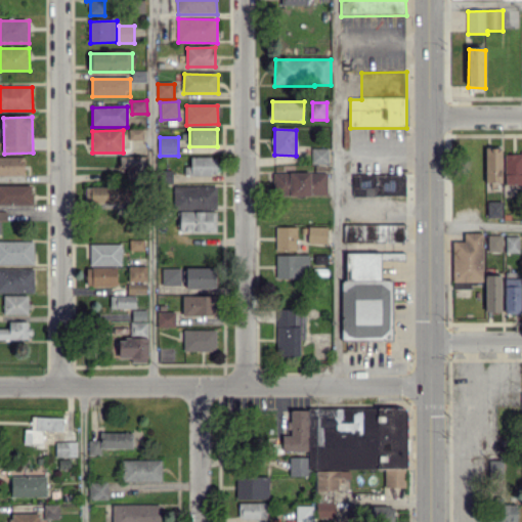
[(486,184),(503,184),(503,149),(487,148),(486,184)]
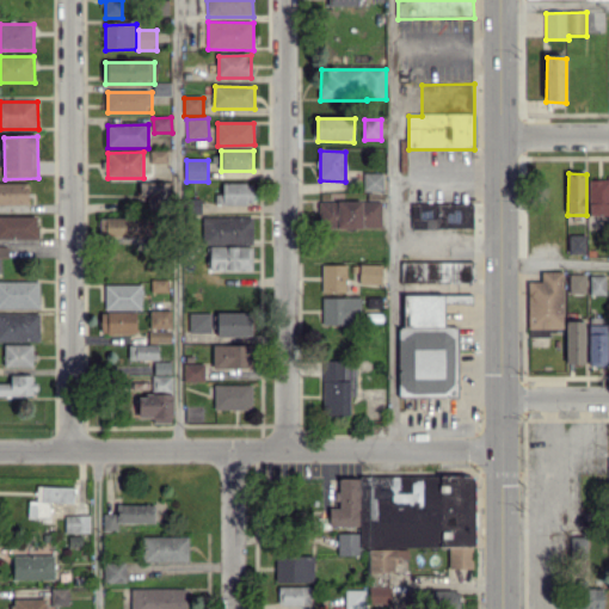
[(385,194),(385,174),(364,174),(364,194),(385,194)]
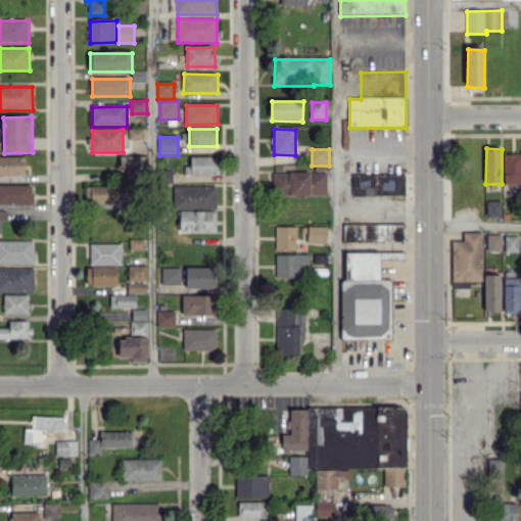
[(520,155),(505,155),(506,185),(520,185),(520,155)]
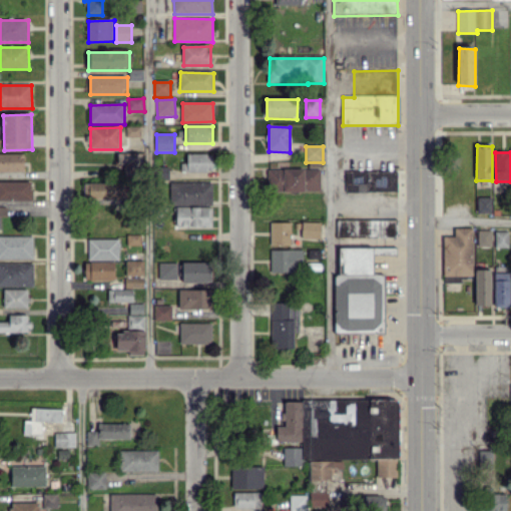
[(0,172),(24,173),(24,155),(0,154),(0,172)]
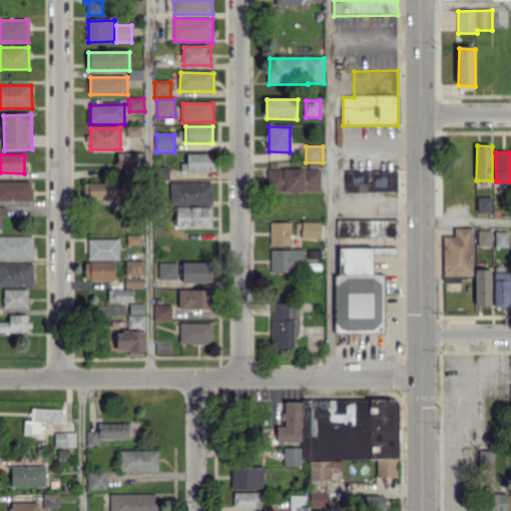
[(144,154),(118,154),(118,165),(125,165),(125,173),(144,174),(144,154)]
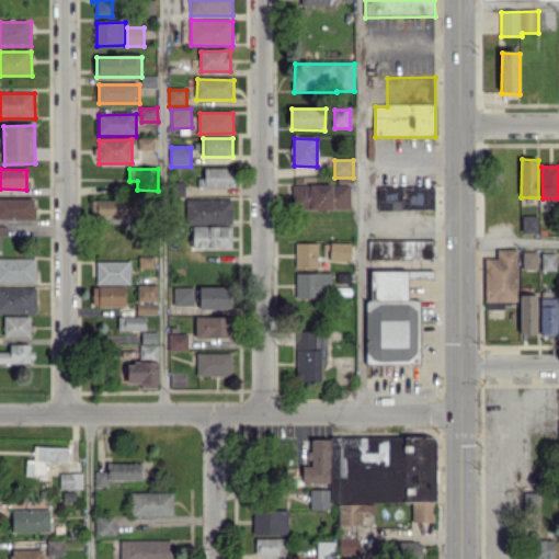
[(232,170),(205,170),(205,180),(198,180),(198,190),(234,190),(232,170)]
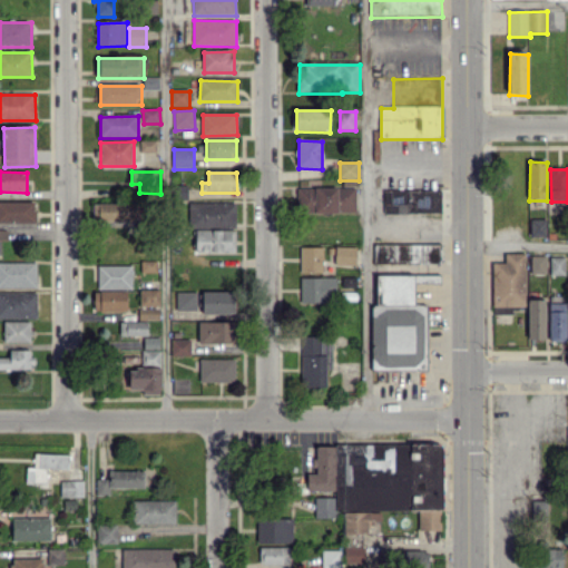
[(188,187),(173,188),(174,201),(188,199),(188,187)]
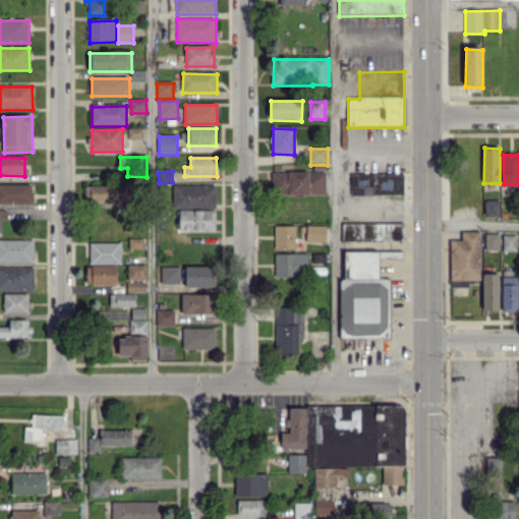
[(326,173),(274,174),(275,195),(327,194),(326,173)]
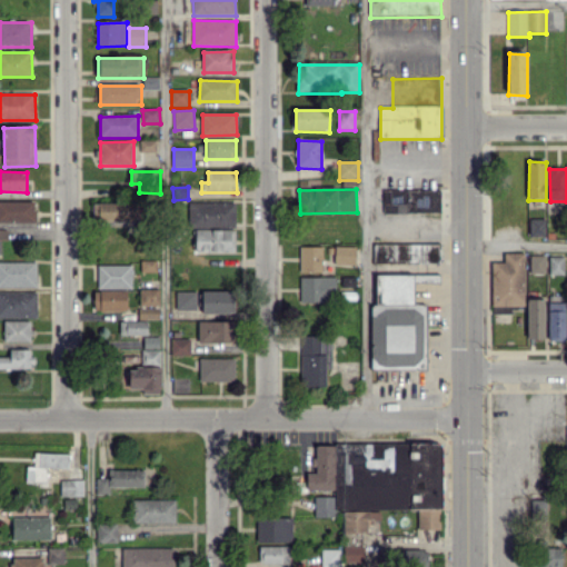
[(384,216),(441,215),(441,191),(384,192),(384,216)]
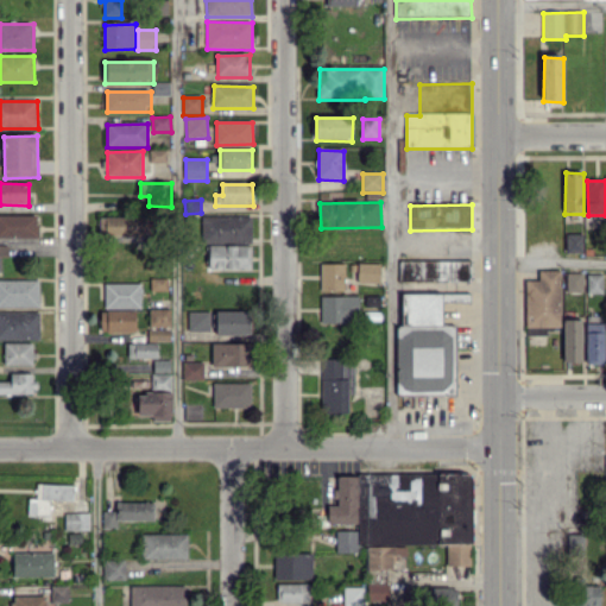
[(39,218),(0,216),(0,238),(38,239),(39,218)]
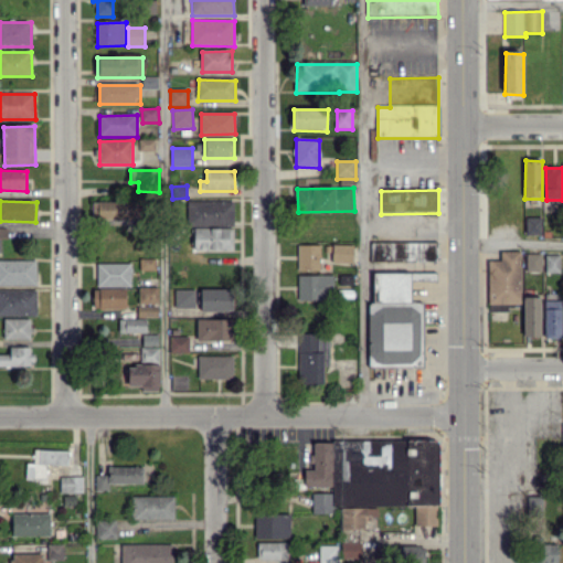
[(235,226),(234,202),(188,203),(189,227),(235,226)]
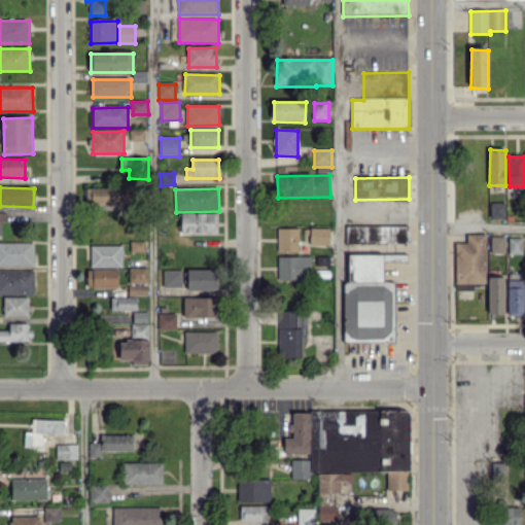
[(132,189),(88,190),(88,206),(132,205),(132,189)]
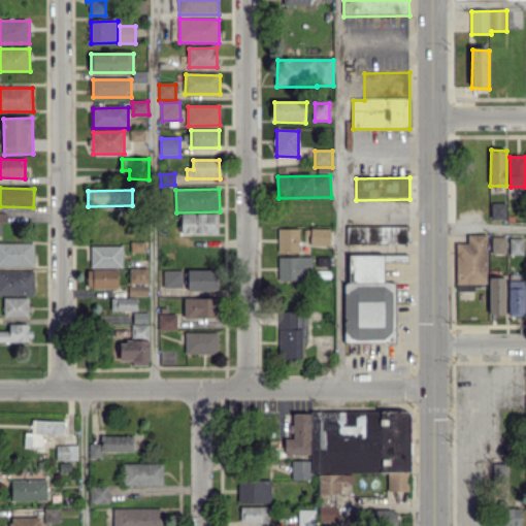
[(492,221),(507,221),(506,204),(492,204),(492,221)]
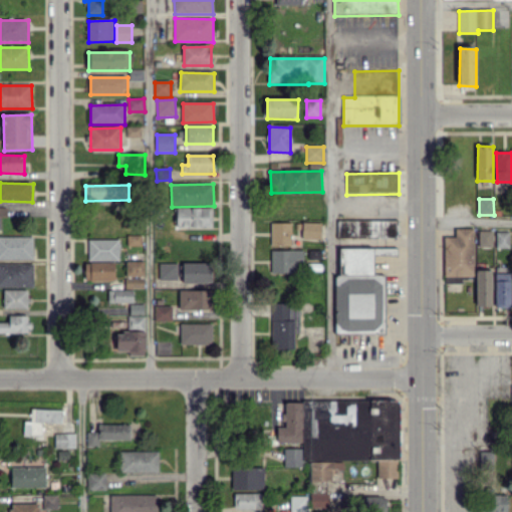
[(212,229),(213,209),(178,208),(177,228),(212,229)]
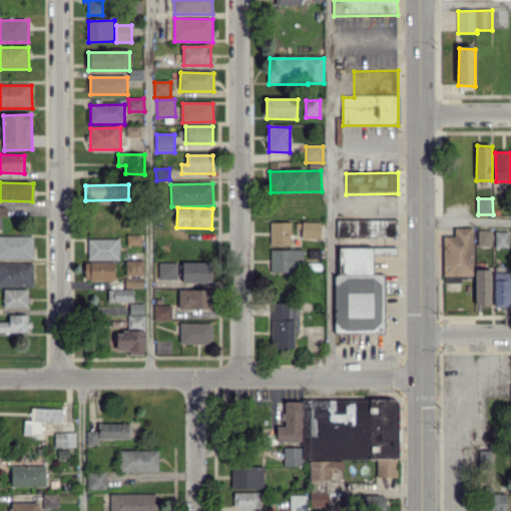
[(398,220),(338,221),(338,238),(398,238),(398,220)]
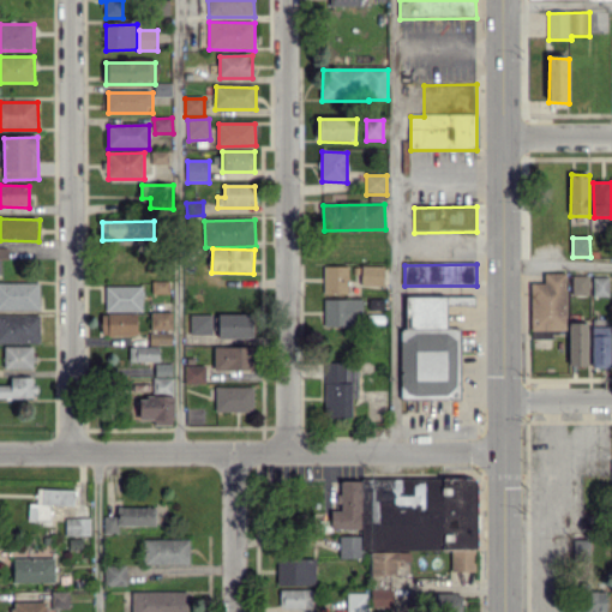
[(325,295),(349,295),(349,268),(325,268),(325,295)]
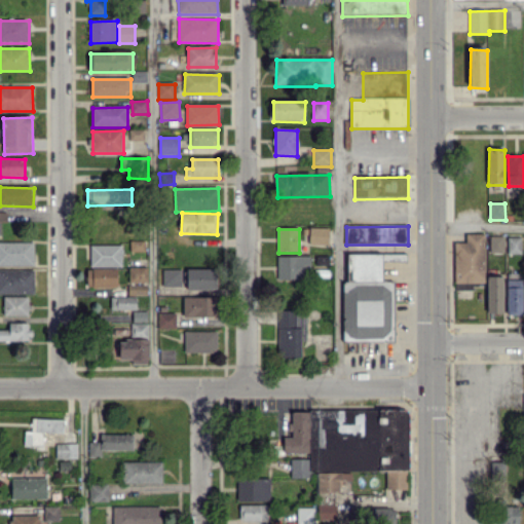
[(330,229),(310,229),(310,246),(330,246),(330,229)]
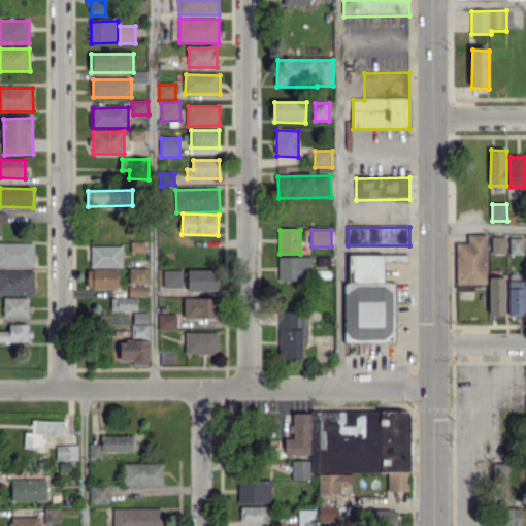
[(487,236),(468,236),(468,244),(457,244),(457,293),(475,293),(475,286),(488,285),(487,236)]
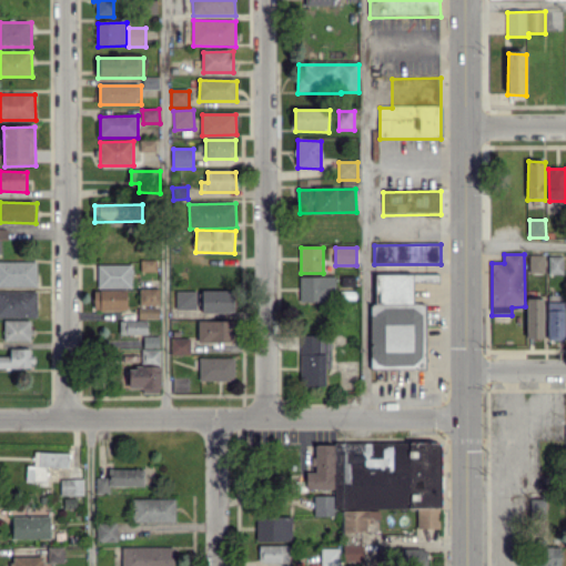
[(545,256),(531,256),(531,275),(545,275),(545,256)]
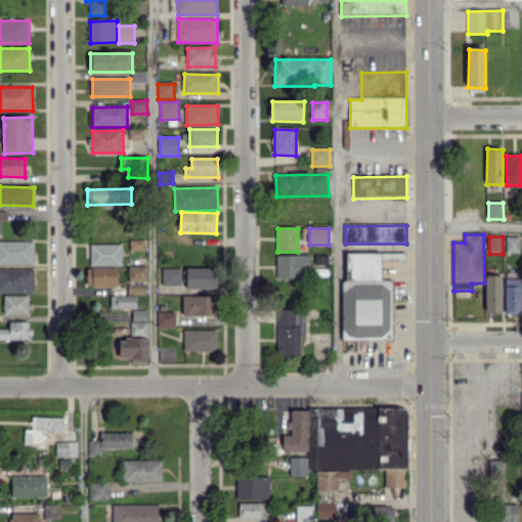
[(520,237),(507,237),(507,254),(520,254),(520,237)]
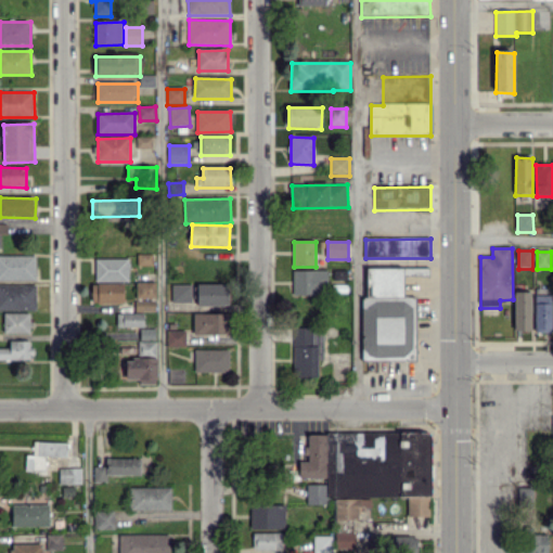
[(36,257),(0,257),(0,281),(37,281),(36,257)]
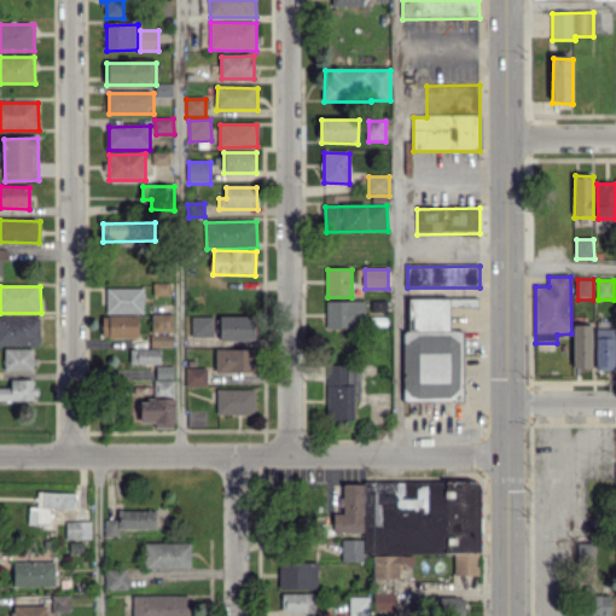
[(145,290),(108,290),(106,314),(145,314),(145,290)]
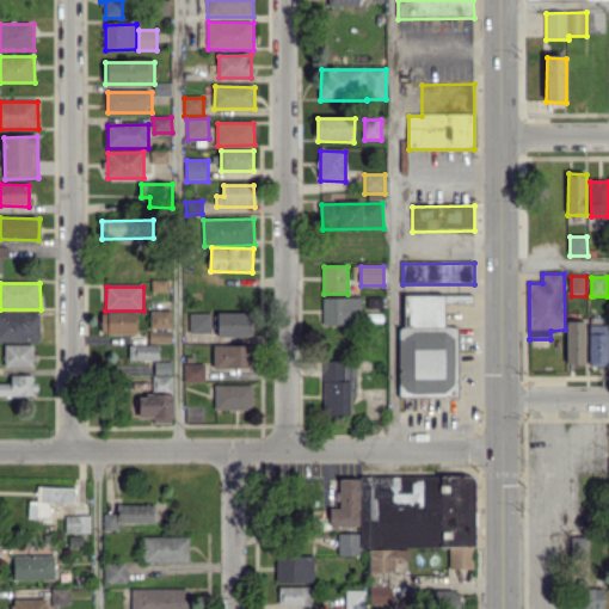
[(459,328),(444,328),(444,297),(405,297),(405,328),(399,328),(400,398),(459,398),(459,328)]
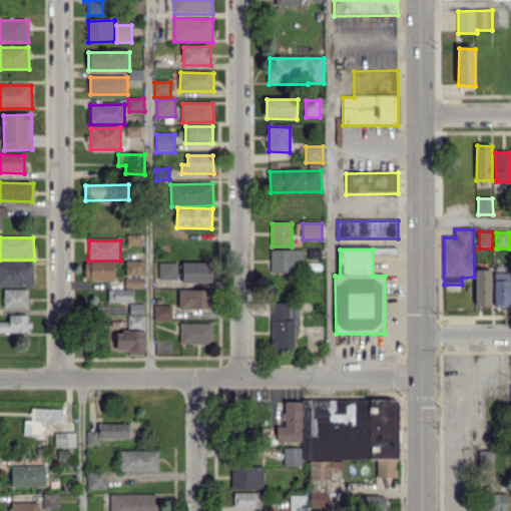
[(304,251),(272,250),(271,274),(304,274),(304,251)]
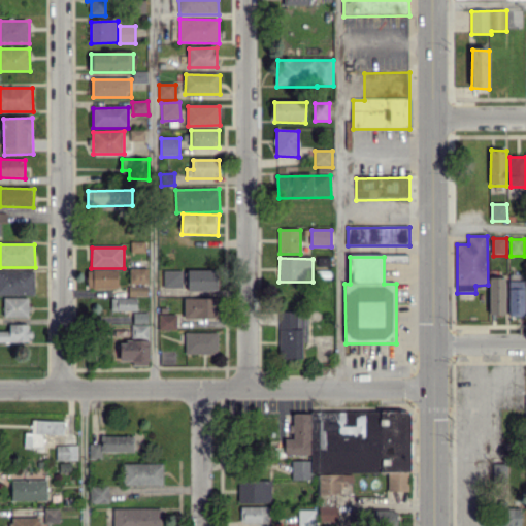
[(149,269),(130,270),(131,286),(150,285),(149,269)]
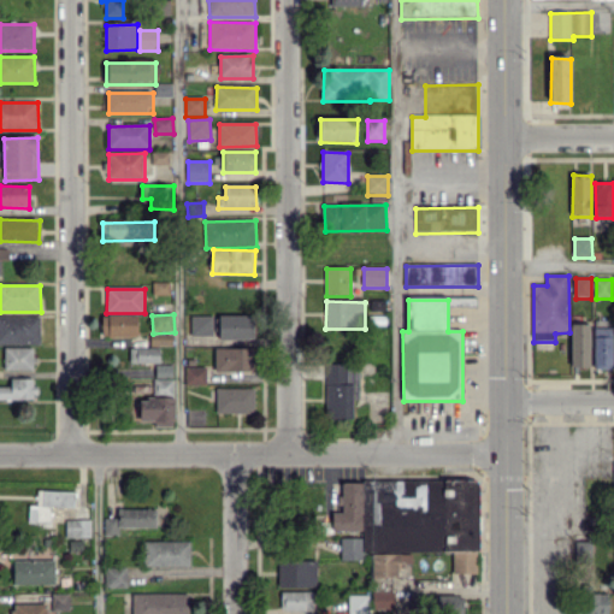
[(139,338),(139,316),(102,317),(104,338),(139,338)]
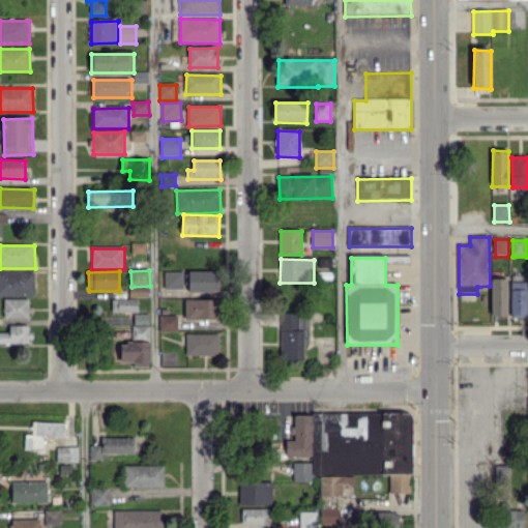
[(188,293),(217,293),(218,272),(189,272),(188,293)]
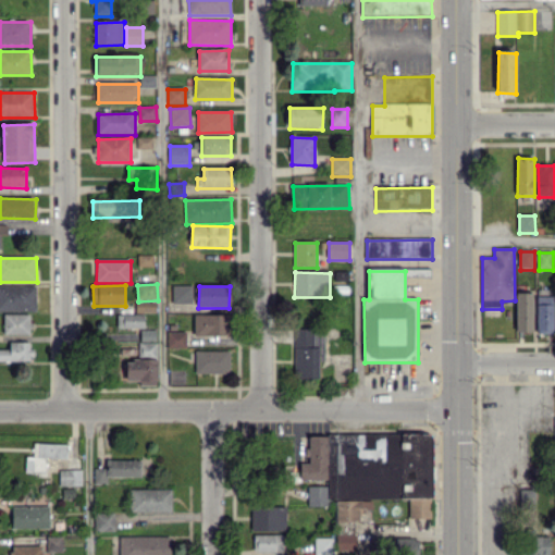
[(37,287),(0,287),(0,312),(37,312),(37,287)]
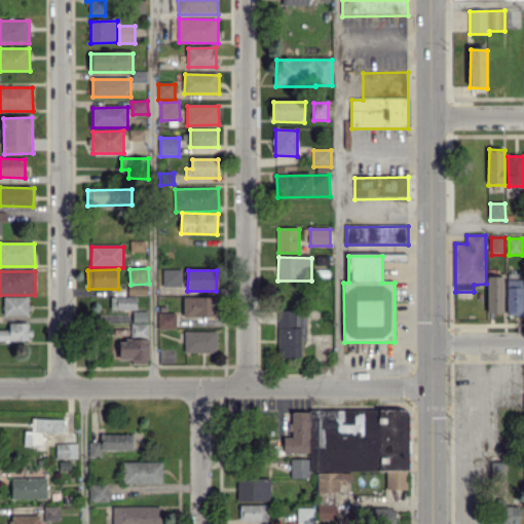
[(164,289),(183,288),(183,271),(163,271),(164,289)]
